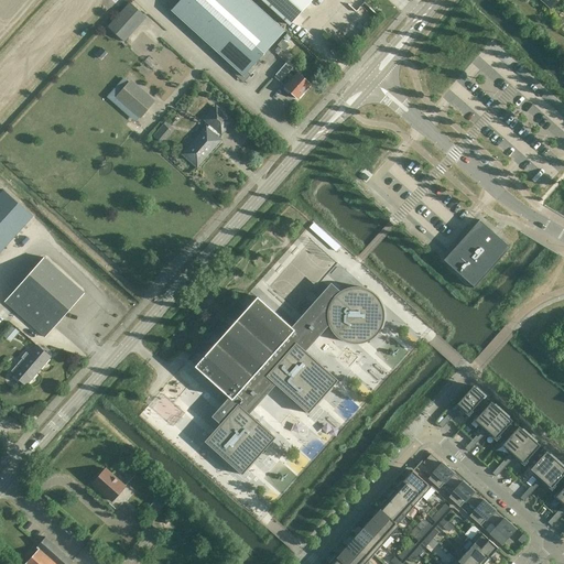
[(250,0),(181,0),(172,10),(243,76),(284,31),(250,0)]
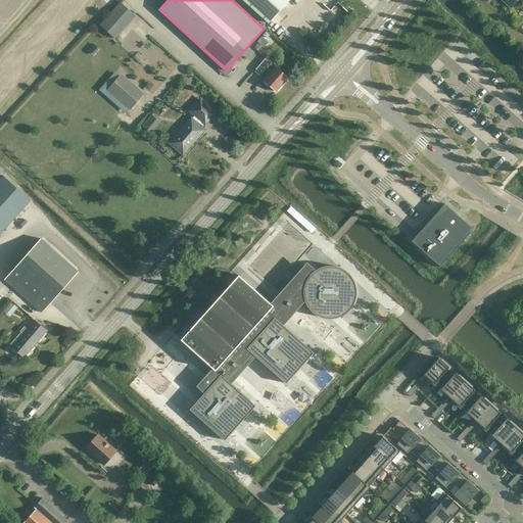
[(242,0),(269,24),(289,0),(242,0)]
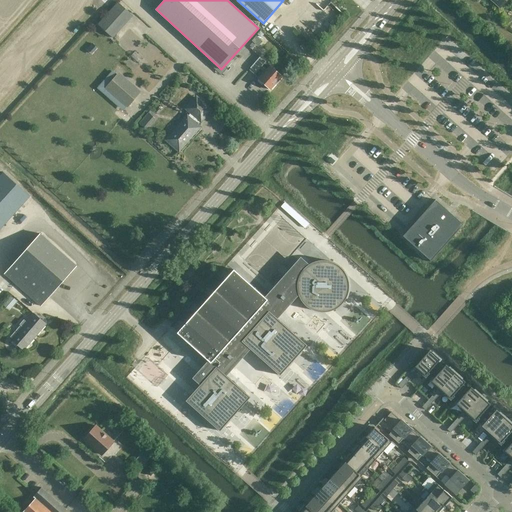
[(117,1),(97,24),(113,38),(133,15),(117,1)]
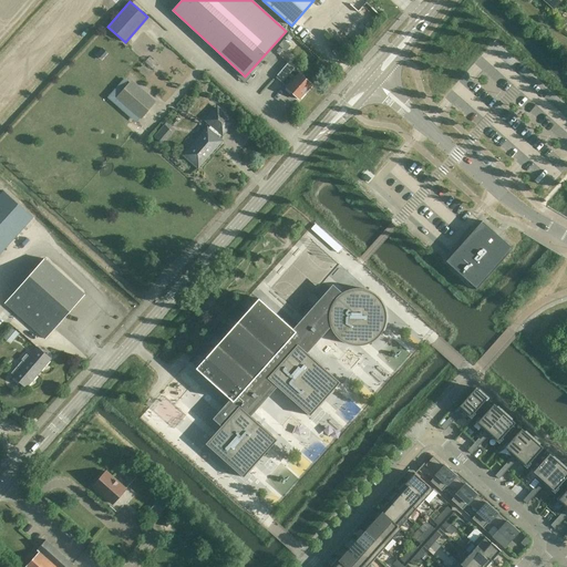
[(109,53),(101,48),(95,55),(102,61),(109,53)]
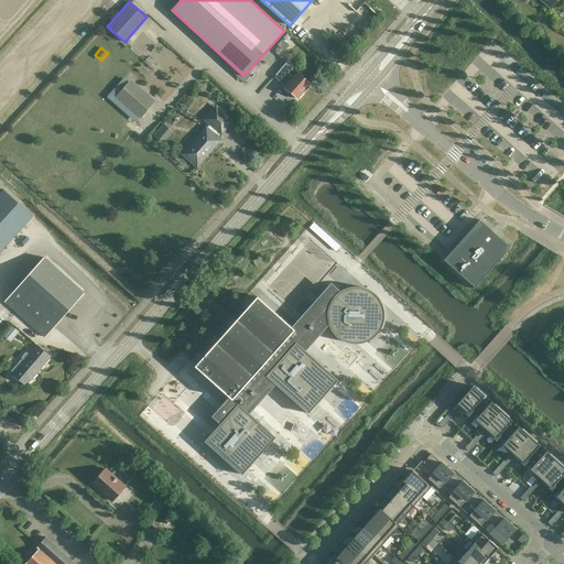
[(158,64),(149,56),(144,62),(153,69),(158,64)]
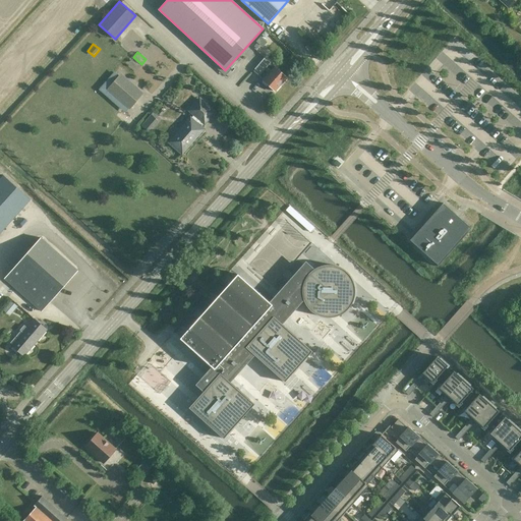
[(265,57),(254,69),(261,74),(258,75),(264,79),(263,80),(275,92),(287,78),(275,67),(271,71),(267,67),(271,62),(265,57)]
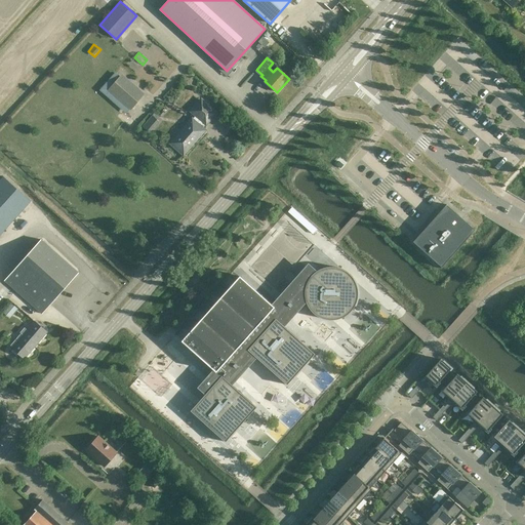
[(145,94),(122,75),(108,90),(131,110),(145,94)]
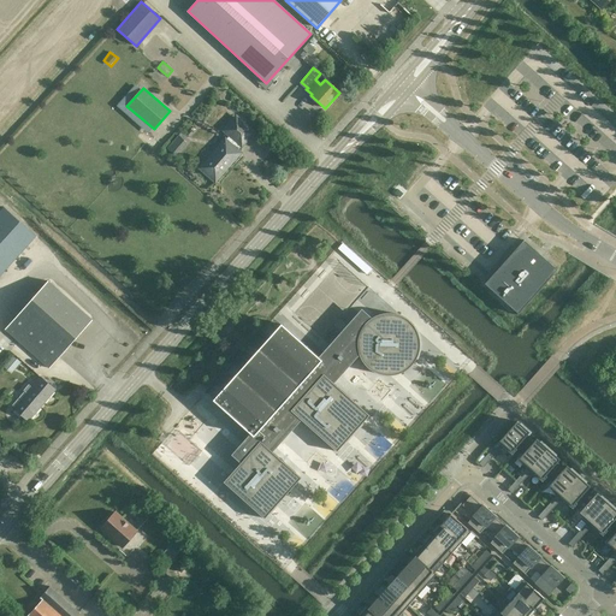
[(208,158),(209,159),(201,169),(215,181),(240,153),(236,150),(241,144),(242,144),(253,132),(236,118),(225,131),(230,135),(215,152),(214,150),(208,158)]
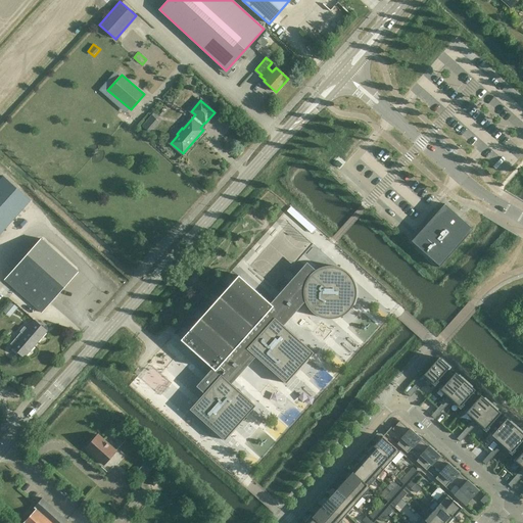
[(148,132),(158,121),(151,114),(142,126),(148,132)]
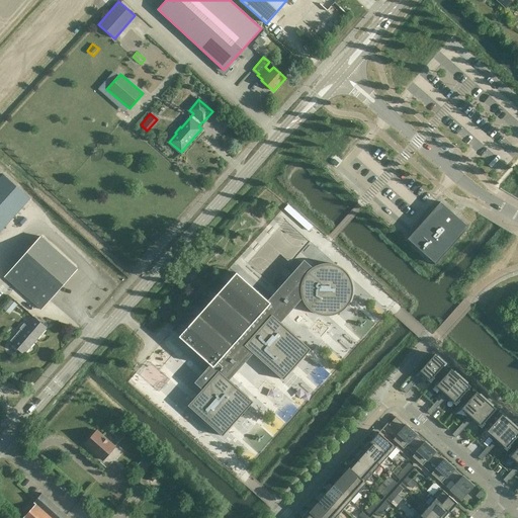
[(0,232),(30,198),(3,174),(0,177),(0,232)]
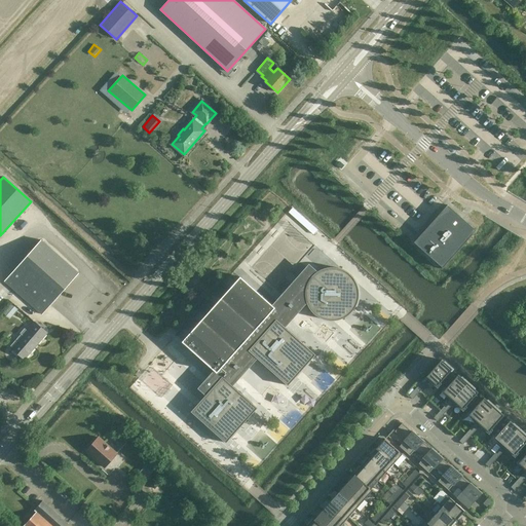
[(414,242),(443,268),(476,230),(447,204),(414,242)]
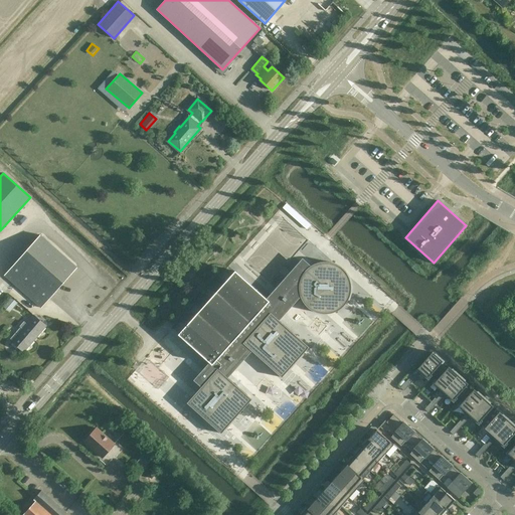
[(319,228),(297,207),(293,211),(311,228),(313,227),(316,230),(319,228)]
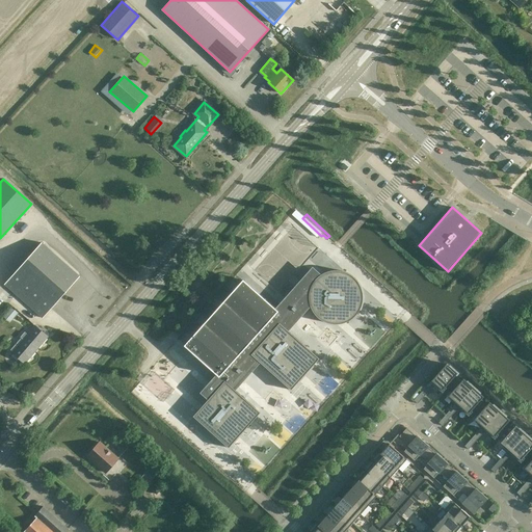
[(43,318),(79,276),(42,243),(4,285),(43,318)]
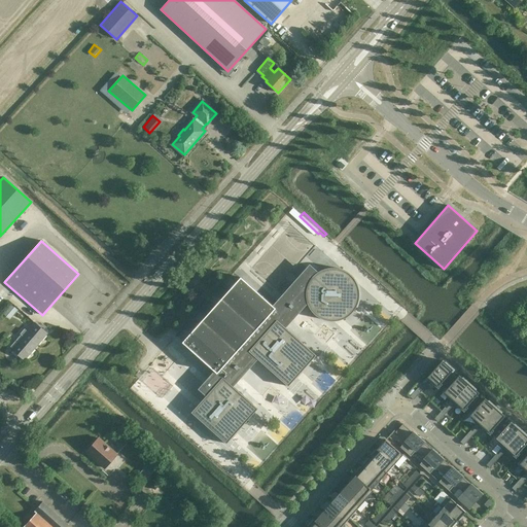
[(317,272),(313,276),(306,271),(274,307),(241,277),(183,342),(216,372),(203,386),(209,392),(191,412),(226,444),(257,409),(232,385),(256,358),(288,386),(316,355),(284,326),(307,302),(309,308),(313,313),(318,317),(324,320),(330,321),(337,321),(343,319),(348,316),(353,312),(356,306),(358,301),(359,293),(358,287),(356,281),(352,276),(348,272),(342,269),(336,268),(329,268),(323,269),(317,272)]
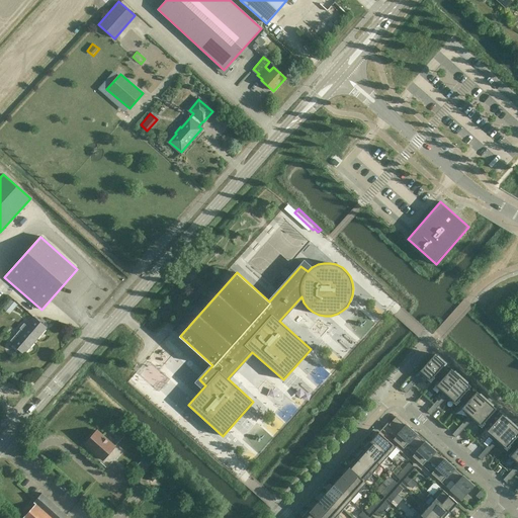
[(9,315),(18,305),(10,298),(2,309),(9,315)]
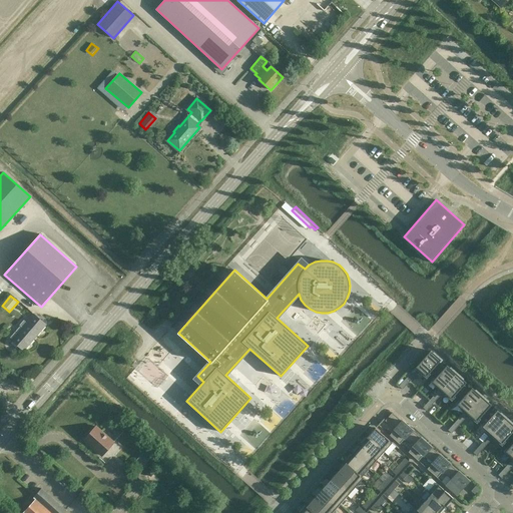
[(17,334),(12,340),(24,350),(29,344),(46,325),(34,315),(27,323),(24,321),(20,325),(23,328),(17,334)]
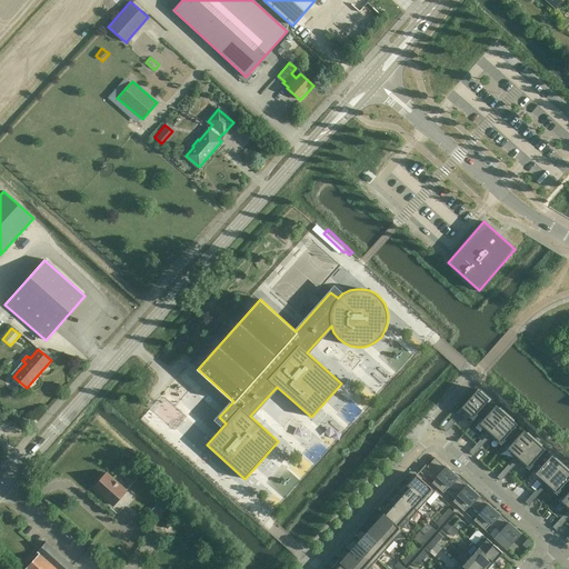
[(472,416),(489,399),(478,389),(462,407),(463,407),(472,416)]
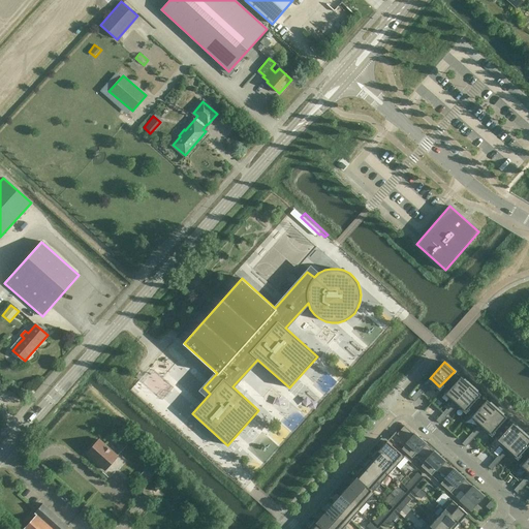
[(447,394),(456,401),(470,385),(461,376),(446,393),(447,394)]
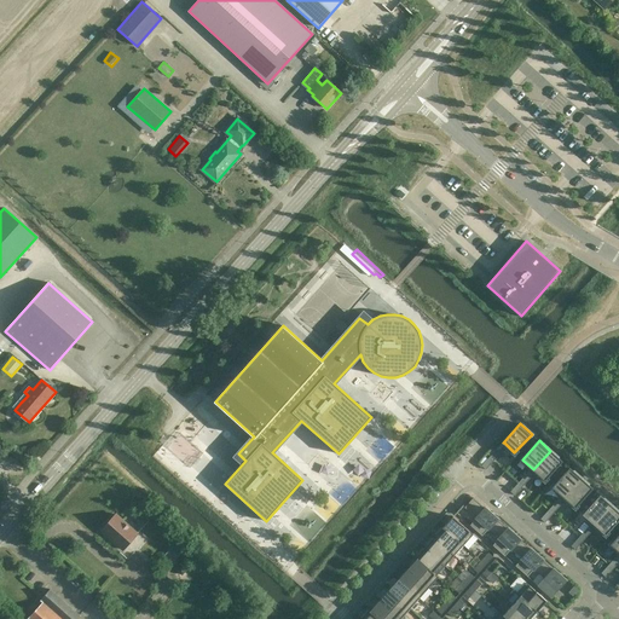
[(550,451),(533,469),(544,479),(545,480),(562,461),(550,451)]
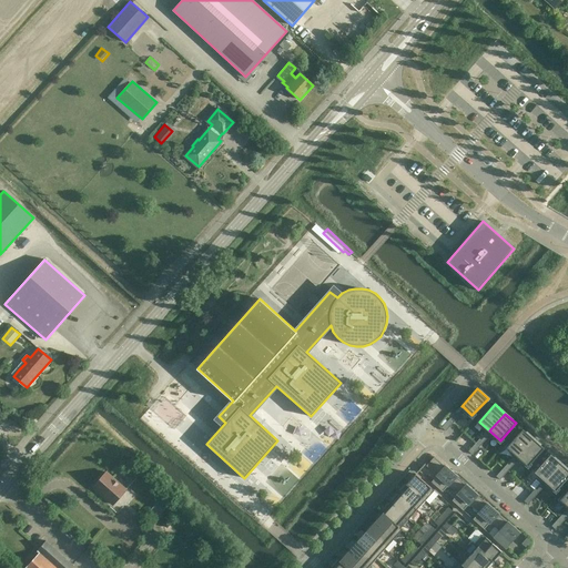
[(450,417),(442,427),(446,430),(455,422),(450,417)]
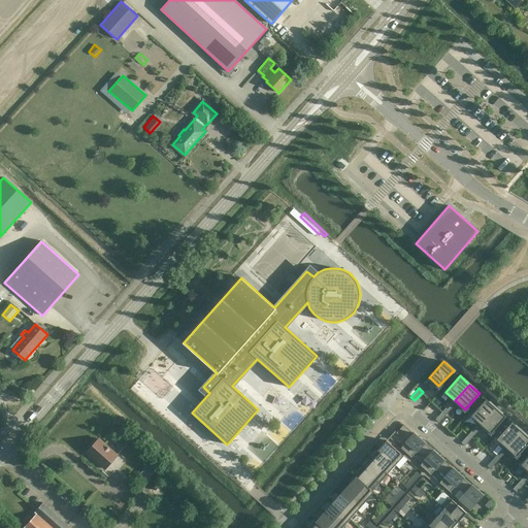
[(472,416),(481,424),(495,407),(486,399),(471,416),(472,416)]
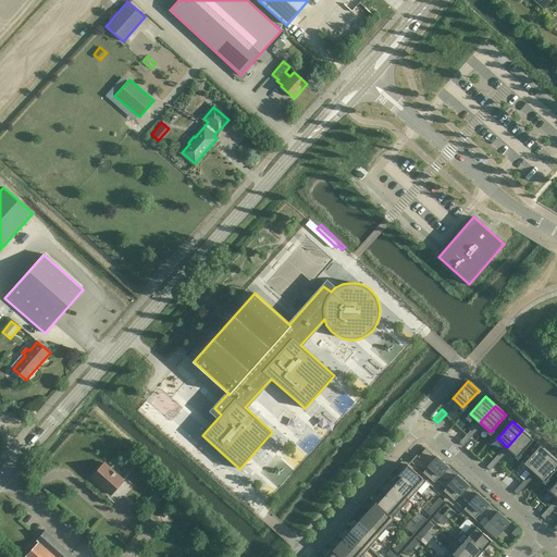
[(469,432),(468,433),(471,436),(472,435),(480,428),(475,423),(469,432)]
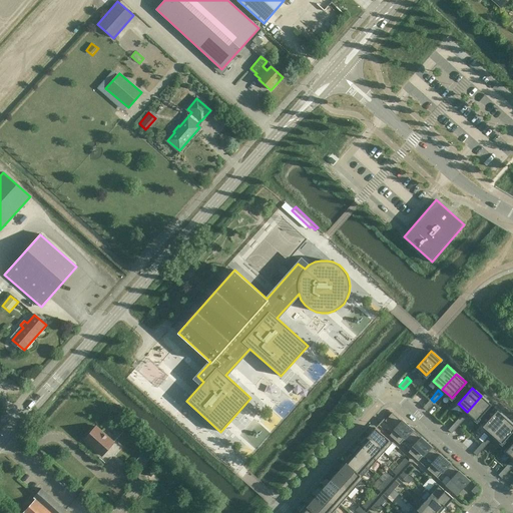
[(481,396),(467,412),(476,420),(477,420),(491,405),(481,396)]
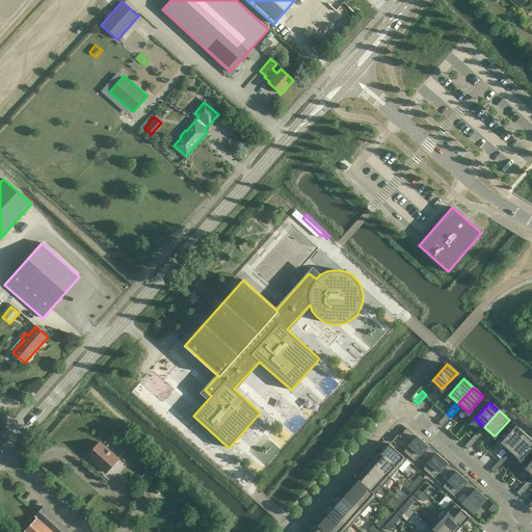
[(443,426),(450,417),(447,414),(439,422),(443,426)]
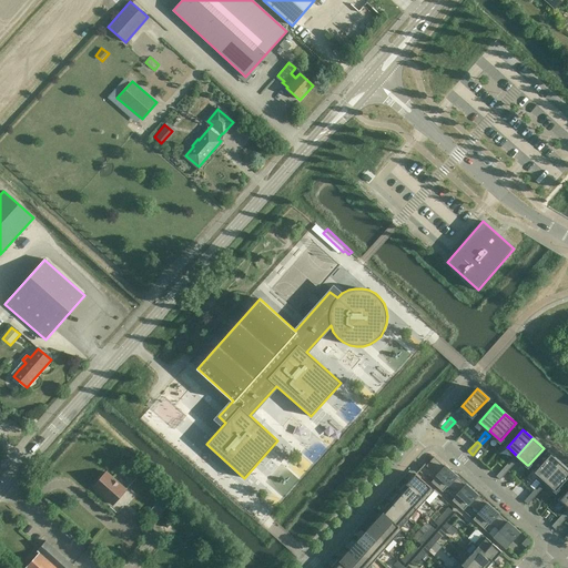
[(546,480),(560,464),(547,452),(531,468),(531,469),(533,468),(535,472),(536,473),(546,480)]
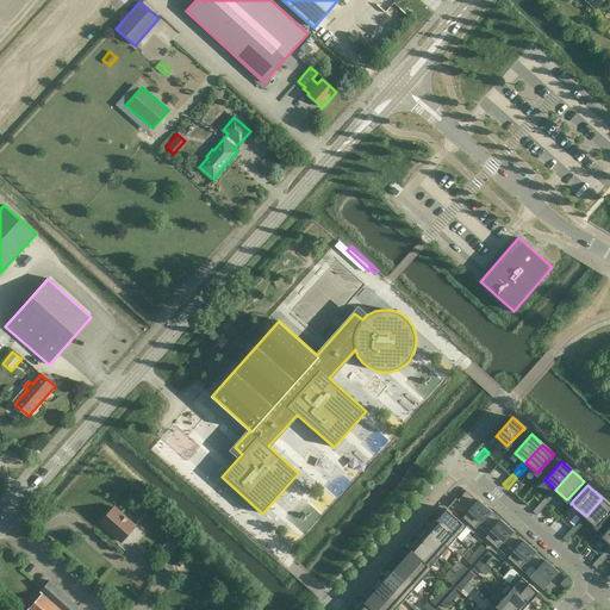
[(470,510),(464,517),(475,528),(481,521),(486,526),(495,516),(466,490),(458,499),(470,510)]
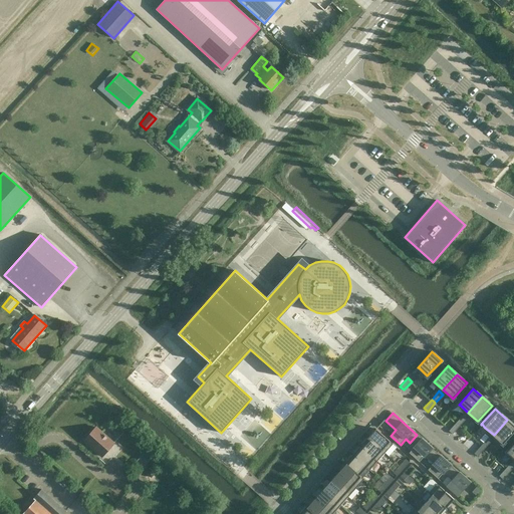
[(464,414),(457,423),(460,426),(468,417),(464,414)]
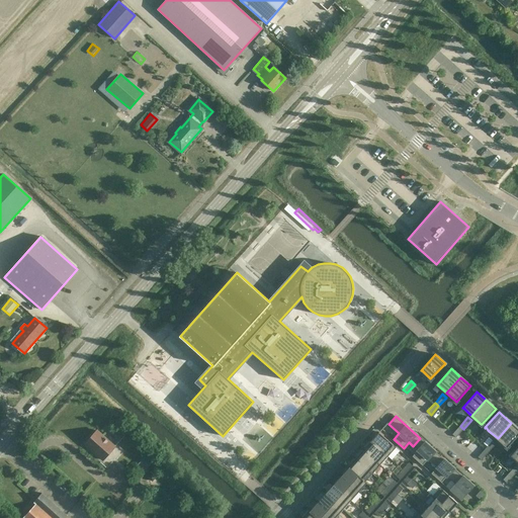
[(517,428),(511,423),(498,438),(506,446),(507,447),(517,434),(517,428)]
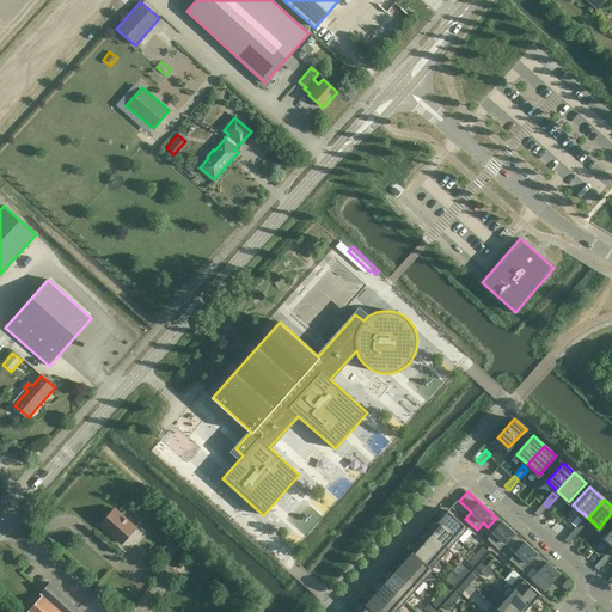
[(534,513),(539,516),(548,507),(544,503),(534,513)]
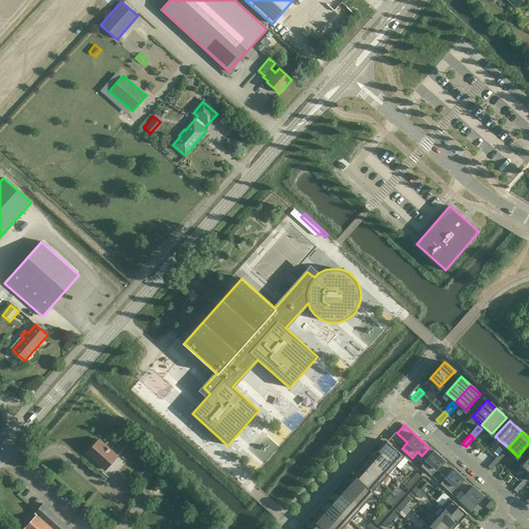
[(105,470),(118,456),(99,439),(87,454),(105,470)]
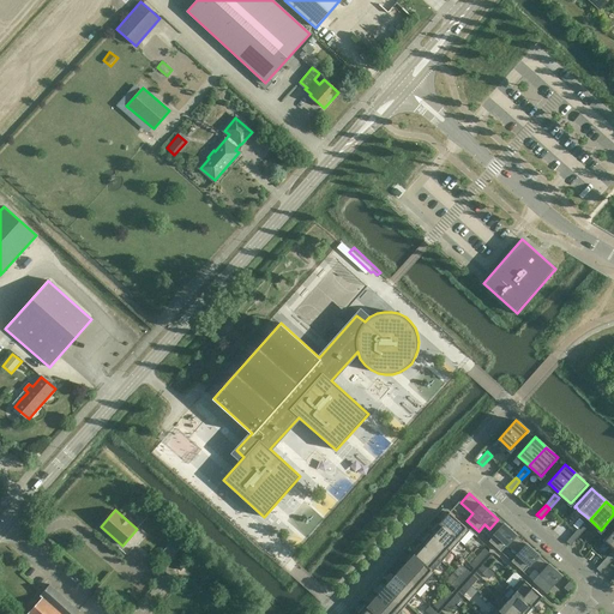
[(469,530),(449,512),(440,523),(459,541),(469,530)]
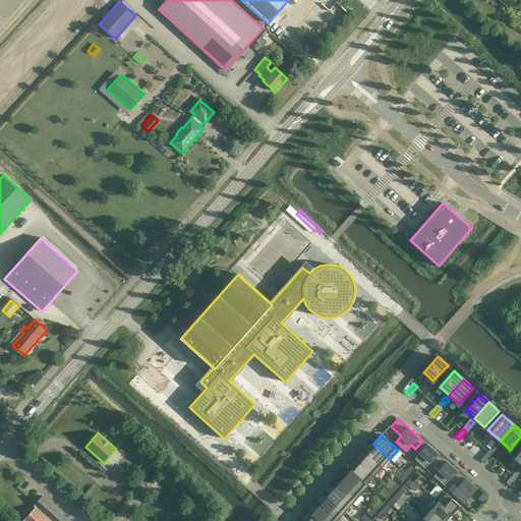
[(437,453),(422,441),(415,449),(420,453),(415,459),(424,468),(430,462),(429,461),(437,453)]
